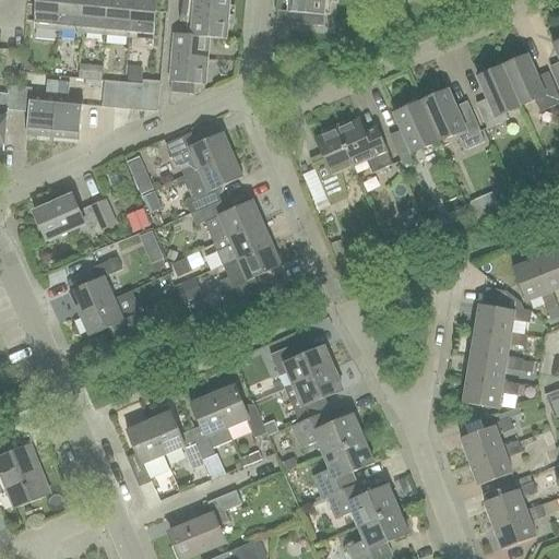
[(61,0),(37,0),(35,28),(59,31),(61,0)]
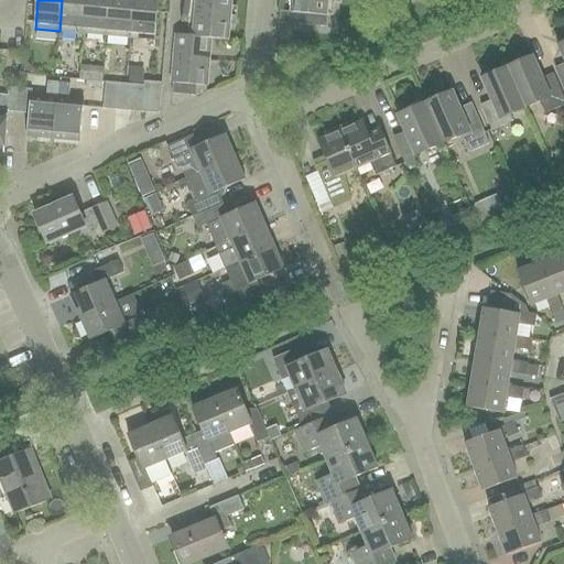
[(84,33),(86,0),(62,0),(60,31),(84,33)]
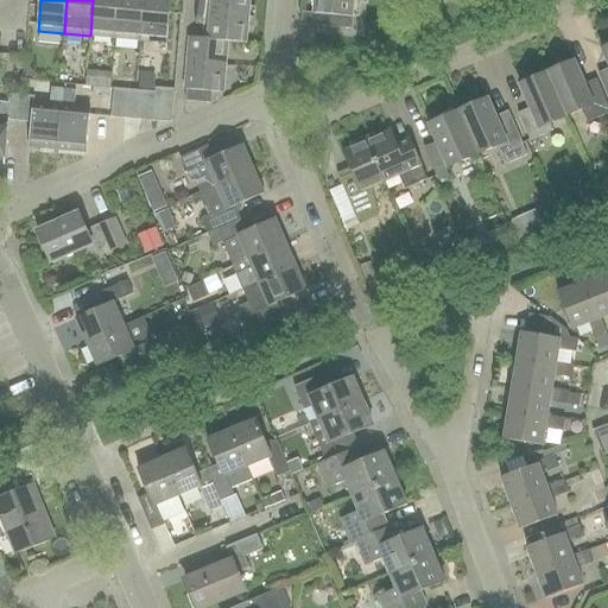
[(115,38),(119,0),(93,0),(90,36),(115,38)]
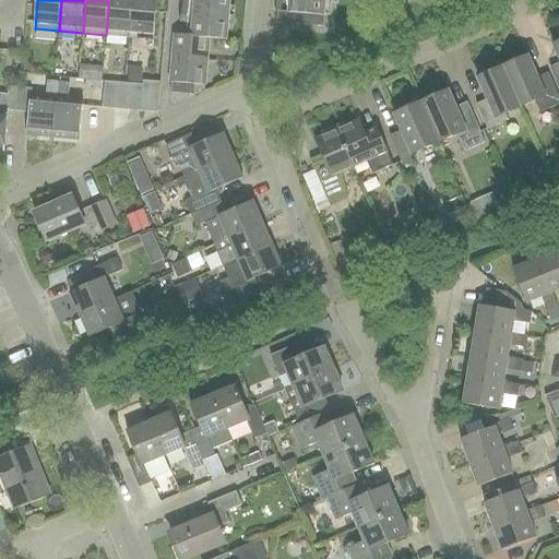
[(130,37),(132,0),(109,0),(106,35),(130,37)]
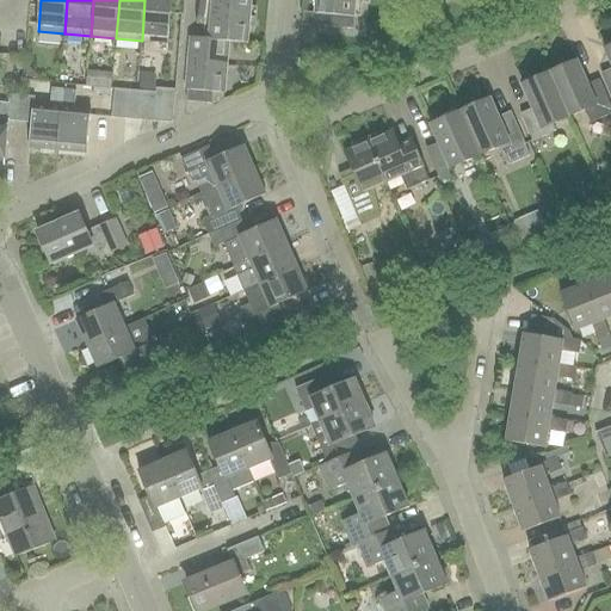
[(168,43),(172,2),(156,1),(156,0),(144,0),(142,41),(168,43)]
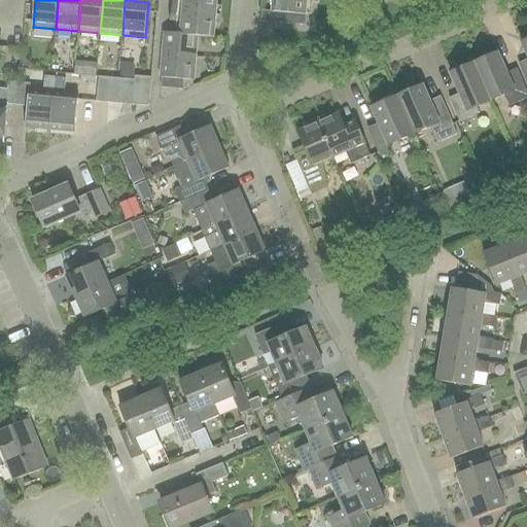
[(214,38),(217,0),(183,0),(181,34),(198,36),(214,38)]
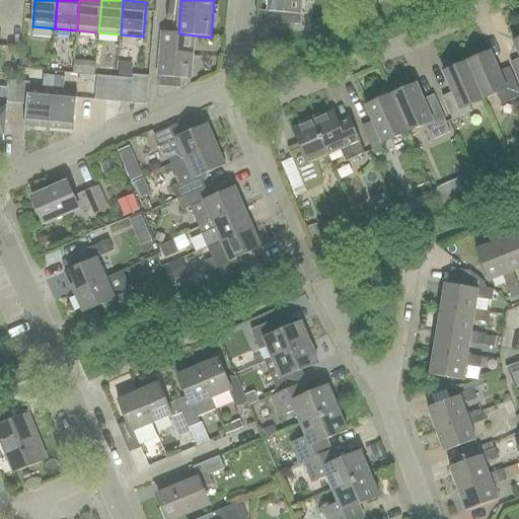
[(269,0),(269,11),(258,10),(257,21),(301,25),(302,14),(301,14),(302,0),(269,0)]
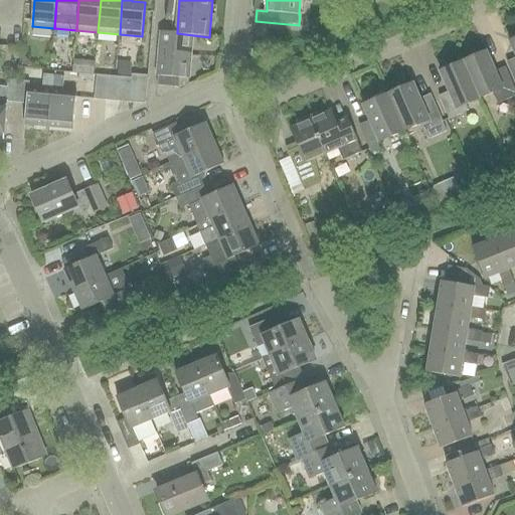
[(191,56),(193,35),(177,33),(161,31),(159,53),(191,56)]
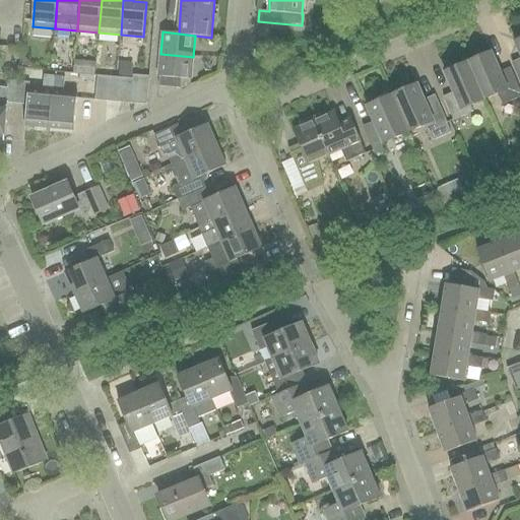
[(491,53),(468,62),(484,100),(498,93),(503,105),(519,96),(519,89),(511,68),(500,73),(491,53)]
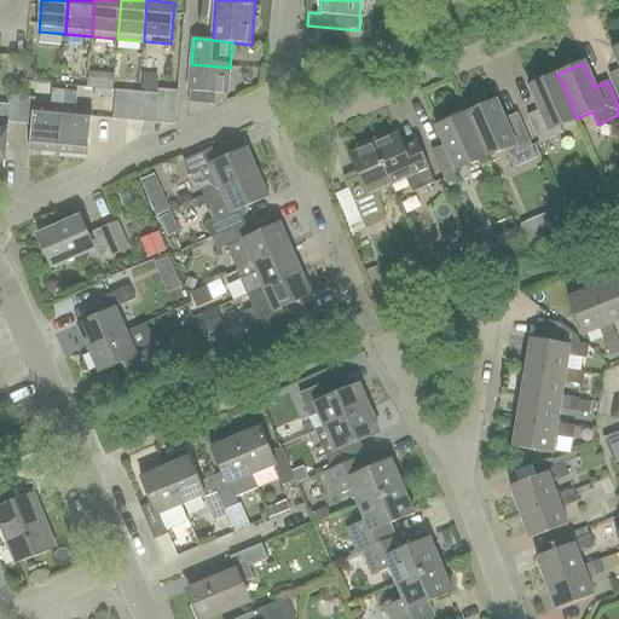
[(227,94),(230,68),(191,64),(189,91),(191,91),(203,92),(202,104),(215,105),(217,93),(227,94)]
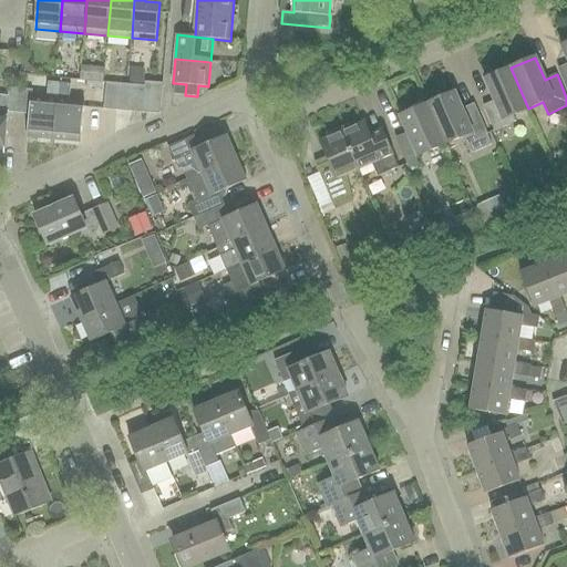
[(104,68),(83,66),(81,80),(103,82),(104,68)]
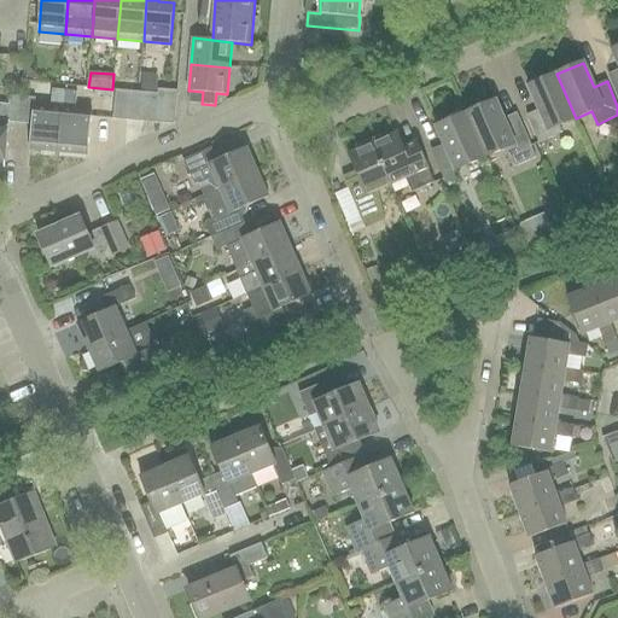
[(576,118),(557,74),(530,86),(540,110),(528,116),(540,144),(563,133),(559,126),(576,118)]
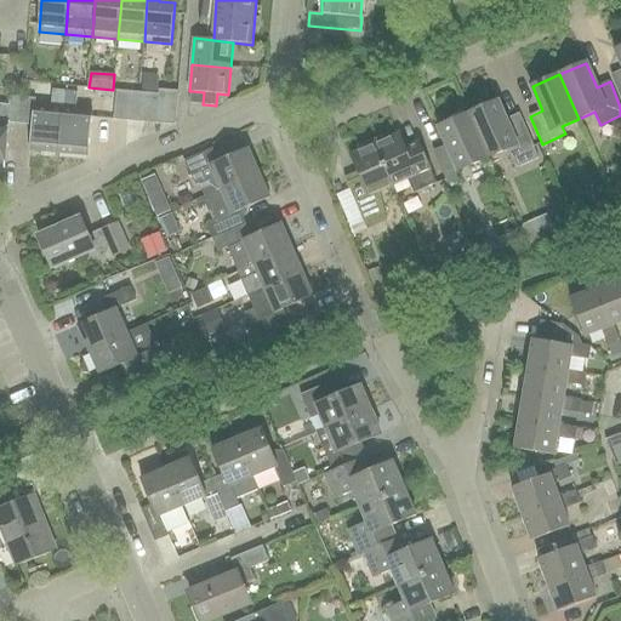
[(146,93),(159,95),(159,90),(160,80),(143,79),(142,93),(146,93)]
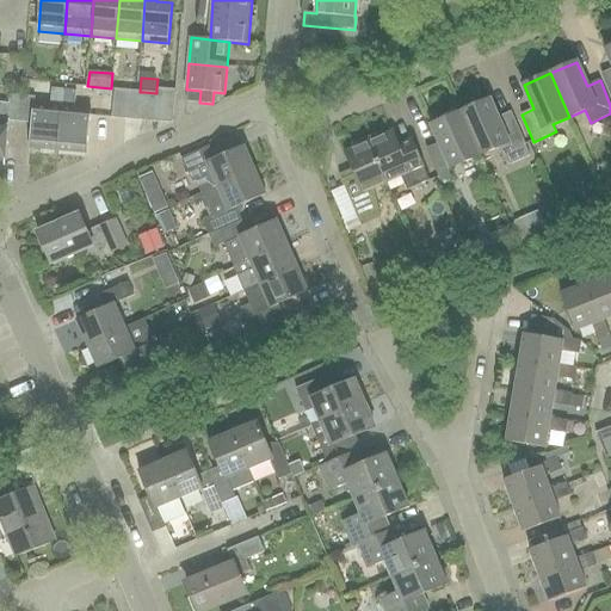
[(59,150),(65,90),(53,88),(50,105),(35,104),(36,98),(23,97),(20,122),(32,123),(30,148),(59,150)]
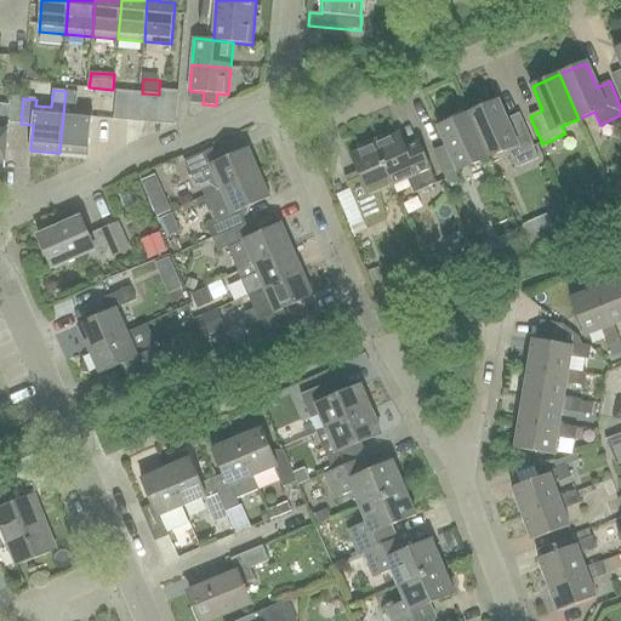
[(178,91),(159,90),(159,95),(157,124),(175,125),(176,124),(178,91)]
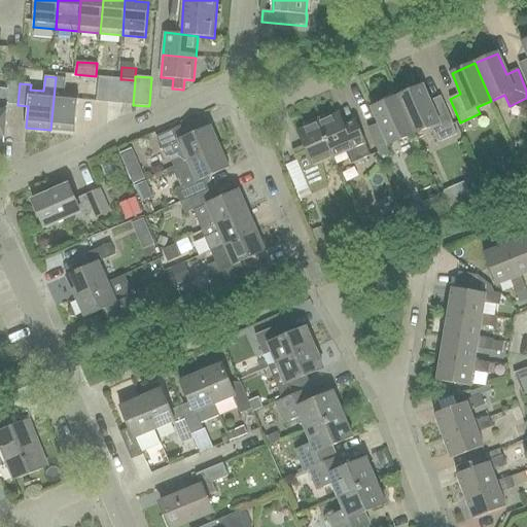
[(66,78),(56,77),(50,130),(75,133),(78,95),(65,93),(66,78)]
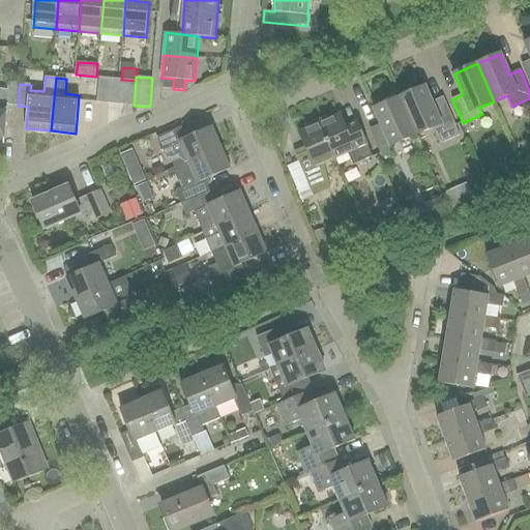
[(110,104),(112,79),(99,78),(97,102),(110,104)]
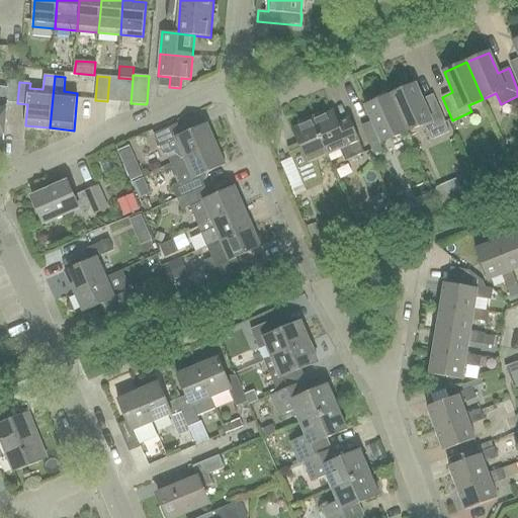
[(170,77),(160,76),(159,86),(169,87),(170,77)]
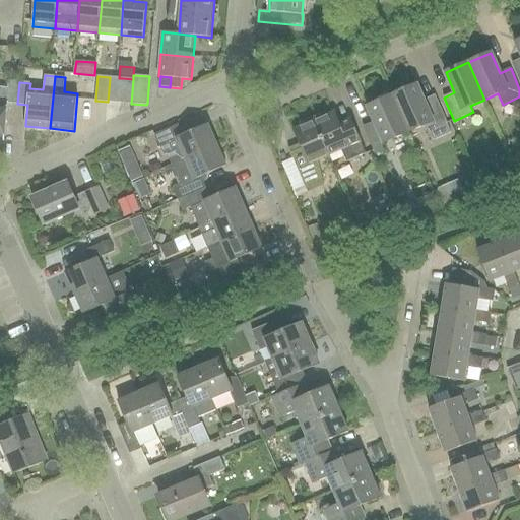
[(119,103),(122,78),(119,78),(110,77),(108,102),(119,103)]
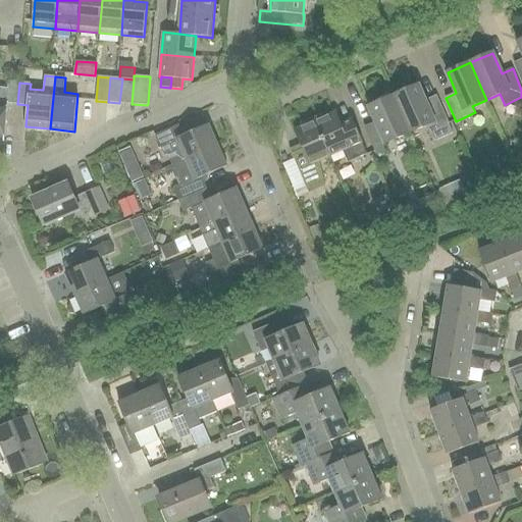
[(134,80),(122,79),(119,103),(132,104),(134,80)]
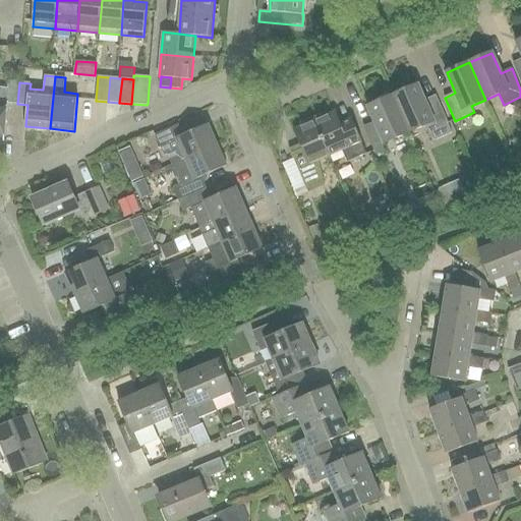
[(7,103),(17,104),(19,82),(9,81),(8,89),(0,88),(0,139),(4,140),(7,103)]
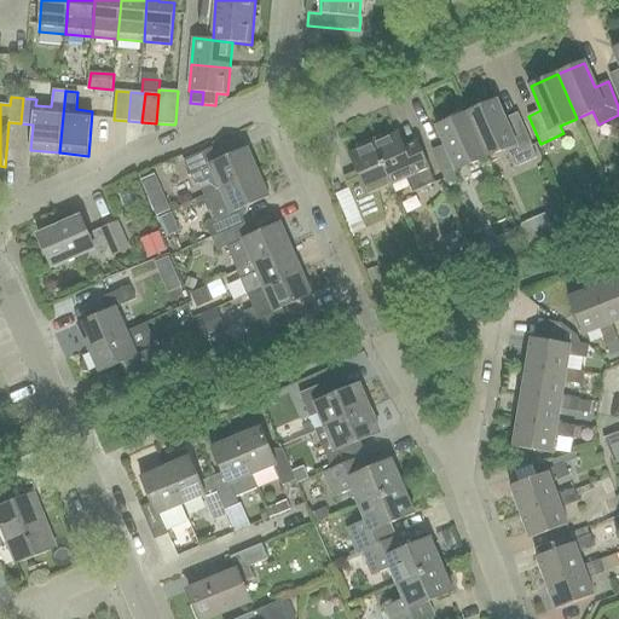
[(497,100),(467,114),(486,158),(503,150),(518,167),(537,158),(520,119),(507,125),(497,100)]
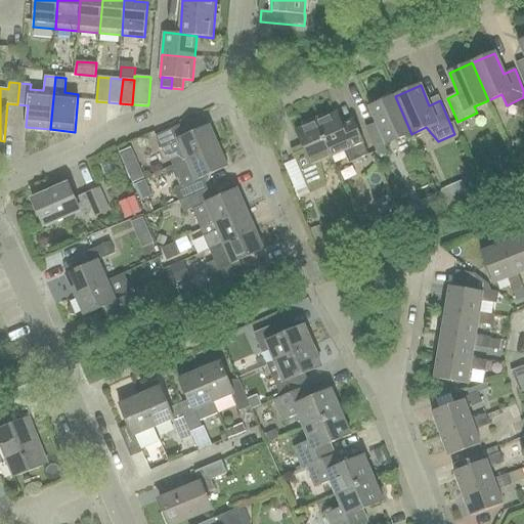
[(411,134),(395,96),(369,107),(379,128),(367,133),(378,156),(389,150),(387,144),(411,134)]
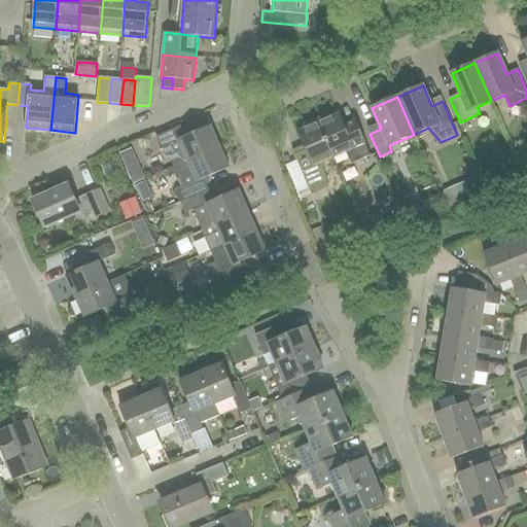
[(330,114),(317,119),(334,157),(346,152),(351,165),(371,155),(358,128),(348,132),(340,113),(331,116),(330,114)]
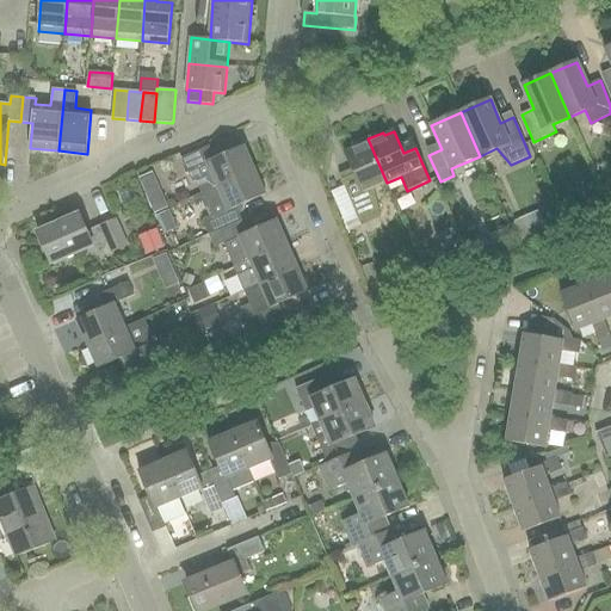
[(372,189),(387,183),(368,139),(352,146),(353,149),(345,153),(355,174),(341,180),(349,196),(335,201),(350,233),(380,220),(372,189)]
